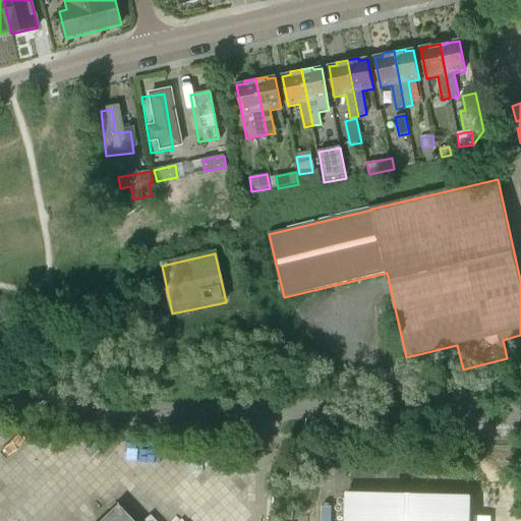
[(351,468),(350,491),(398,493),(399,469),(351,468)]
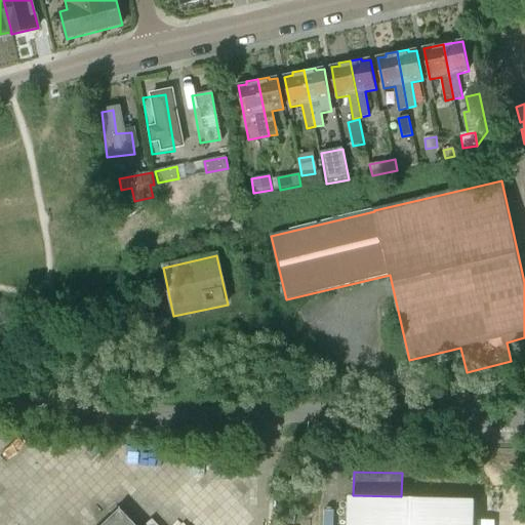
[(473,524),(474,499),(350,496),(349,524),(473,524)]
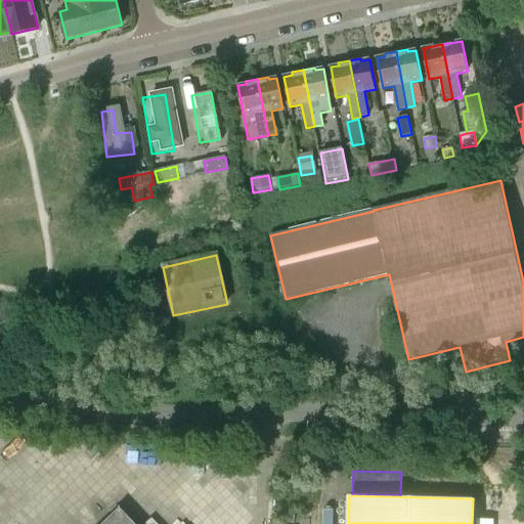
[(134,523),(120,509),(103,523),(134,523)]
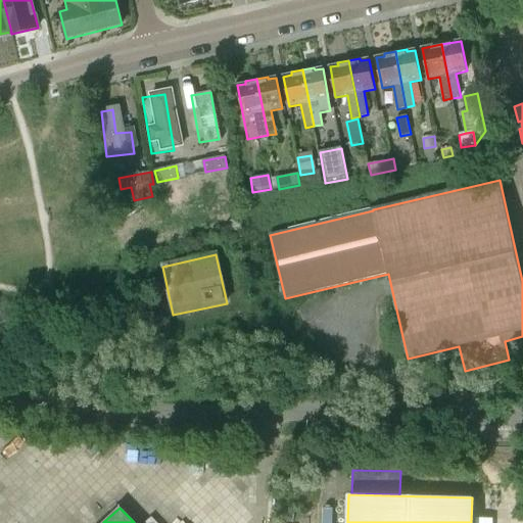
All buildings are outlined.
